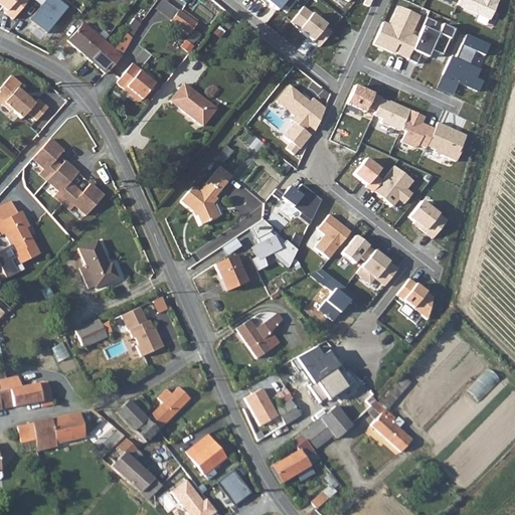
[(0,0),(0,12),(1,11),(5,15),(4,16),(12,23),(29,1),(26,0),(0,0)]
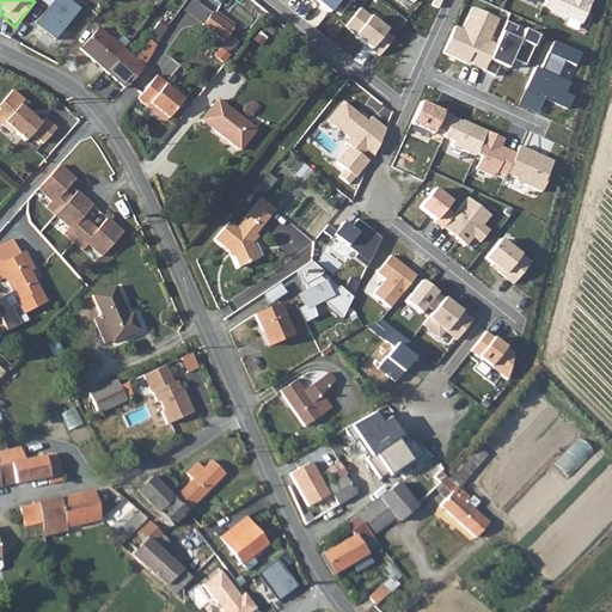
[(66,0),(42,0),(41,2),(49,10),(40,23),(42,24),(41,26),(59,40),(81,11),(66,0)]
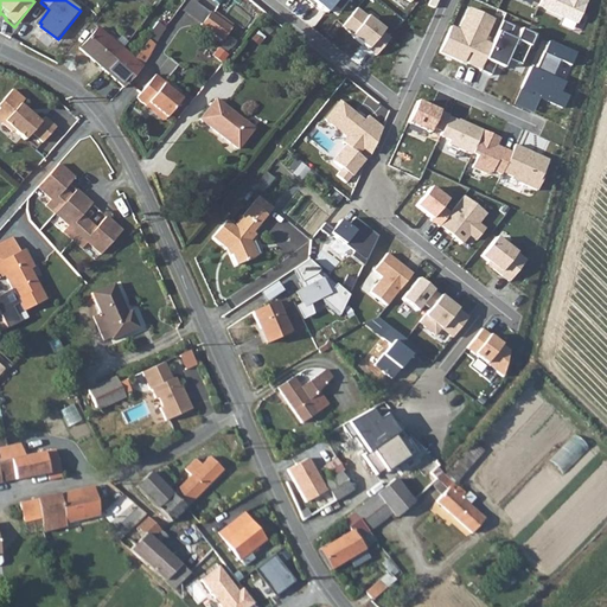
[(313,2),(325,13),(334,0),(304,0),(311,5),(313,2)]
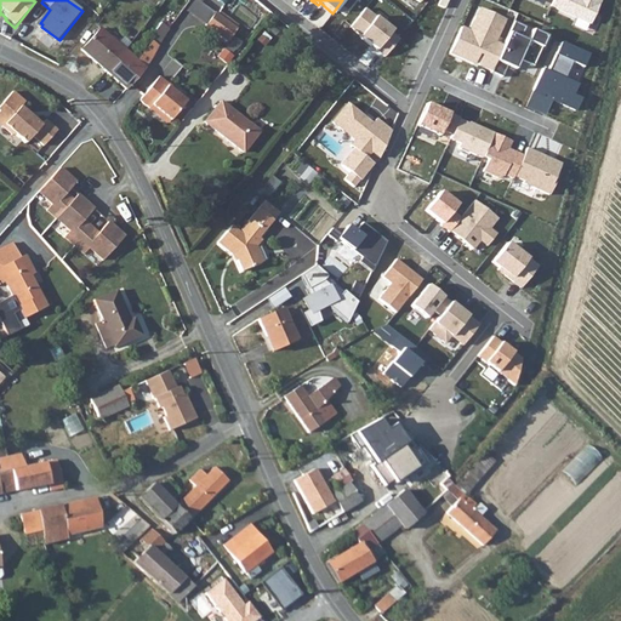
[(552,7),(590,24),(600,0),(554,0),(554,1),(552,7)]
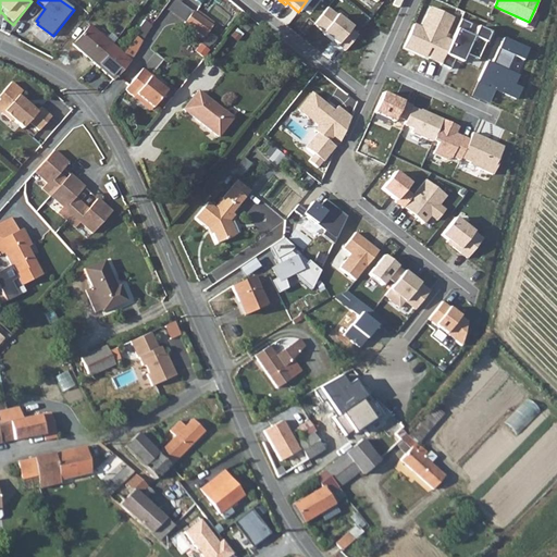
[(337,46),(345,52),(358,36),(350,31),(351,28),(327,9),(314,25),(323,33),(322,34),(333,42),(334,41),(338,45),(337,46)]
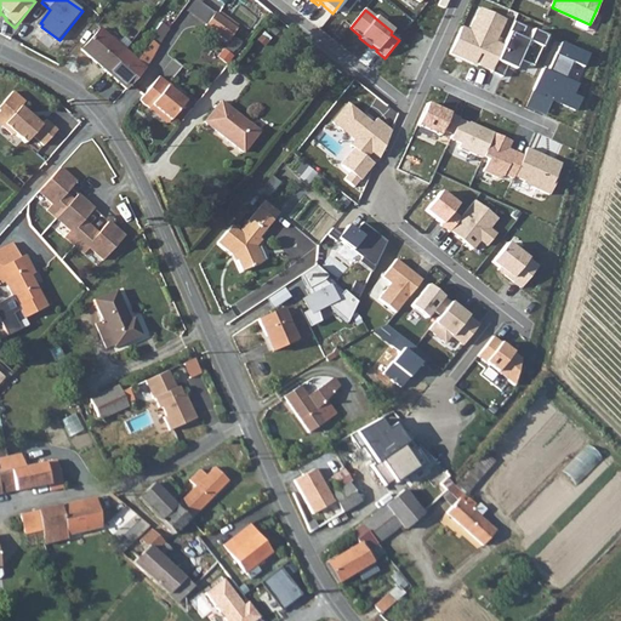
[(477,17),(491,23),(495,16),(480,10),(477,17)]
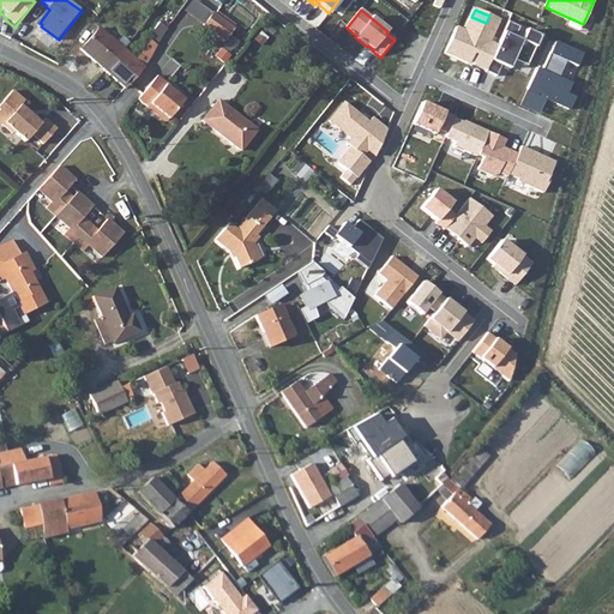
[(223,43),(234,31),(210,13),(200,25),(223,43)]
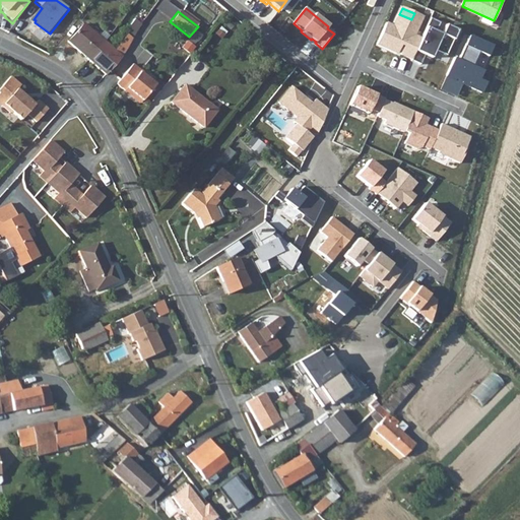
[(387,23),(377,45),(397,54),(401,45),(405,38),(408,40),(405,47),(401,56),(412,60),(421,40),(414,37),(424,17),(414,13),(411,19),(399,14),(394,26),(387,23)]
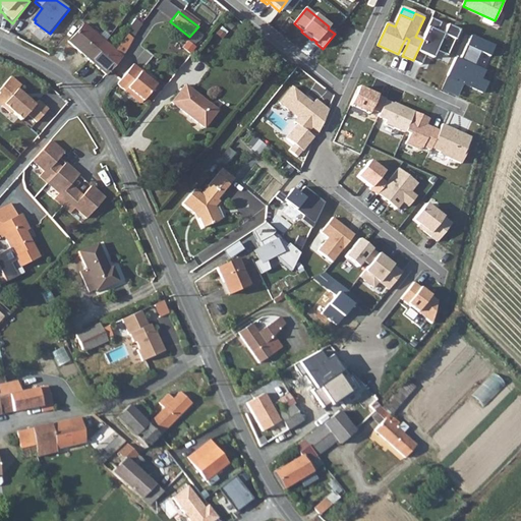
[(436,52),(448,57),(459,32),(447,26),(443,36),(438,33),(442,23),(431,19),(422,40),(413,60),(412,62),(421,66),(425,56),(432,59),(436,52)]
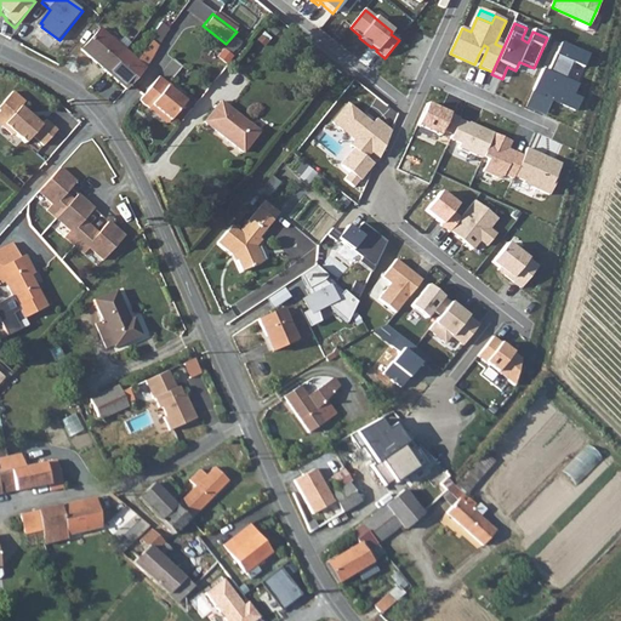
[(127,89),(157,52),(169,29),(161,24),(154,33),(157,34),(143,51),(147,55),(140,63),(101,29),(83,51),(127,89)]
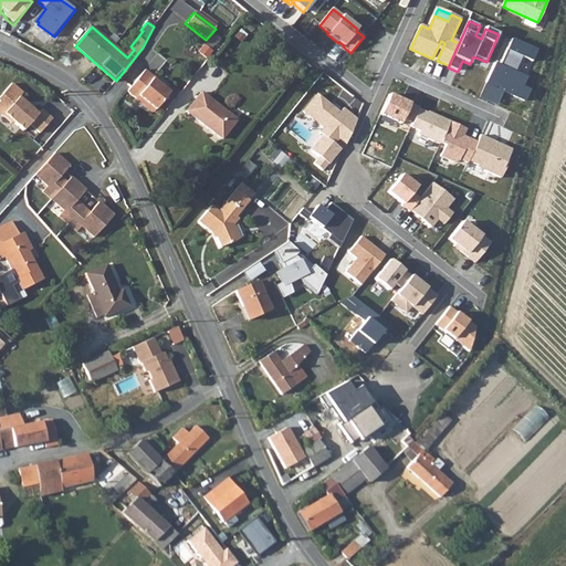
[(495,63),(485,84),(495,88),(499,82),(506,85),(503,92),(525,102),(531,91),(523,87),(527,79),(515,73),(522,59),(532,63),(537,52),(512,41),(500,65),(495,63)]
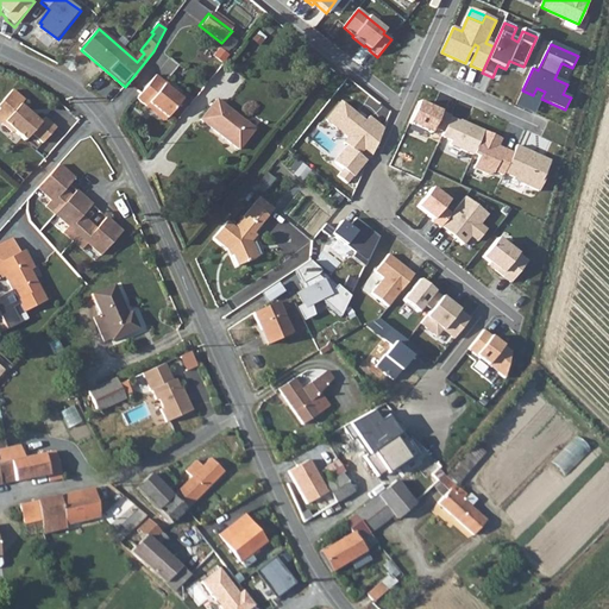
[(163,80),(155,74),(135,98),(145,106),(148,104),(165,119),(181,99),(163,85),(163,80)]
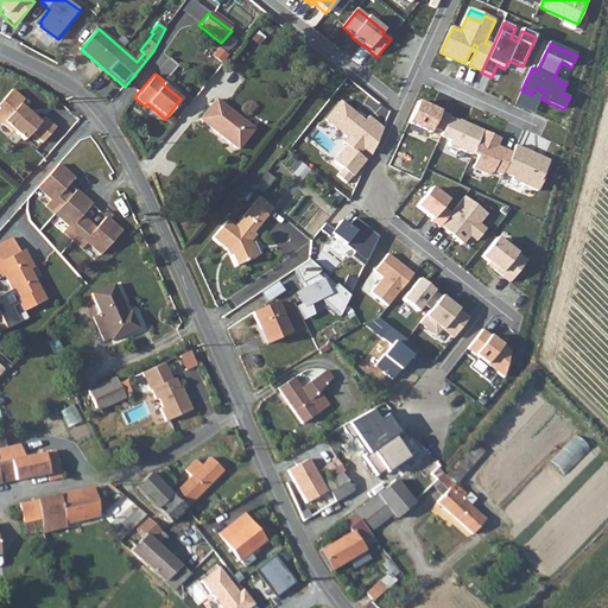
[(25,101),(13,90),(0,105),(0,109),(8,118),(5,122),(14,131),(25,141),(32,134),(43,144),(56,130),(45,119),(40,124),(20,106),(25,101)]
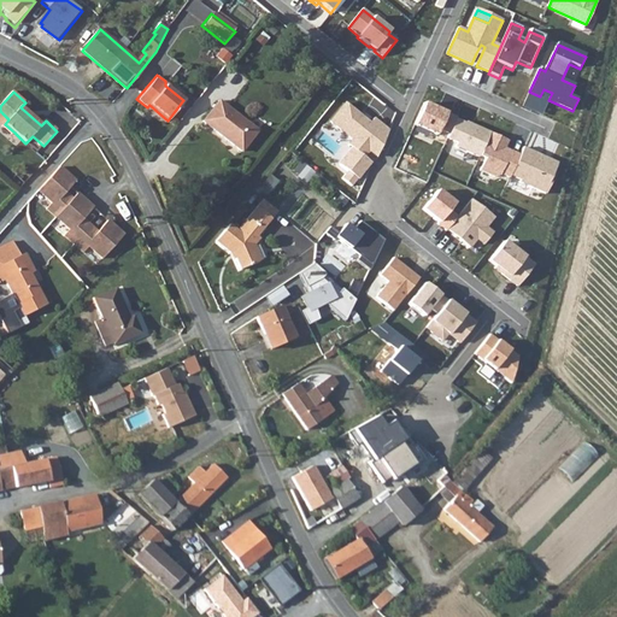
[(203,123),(240,152),(256,133),(218,104),(203,123)]
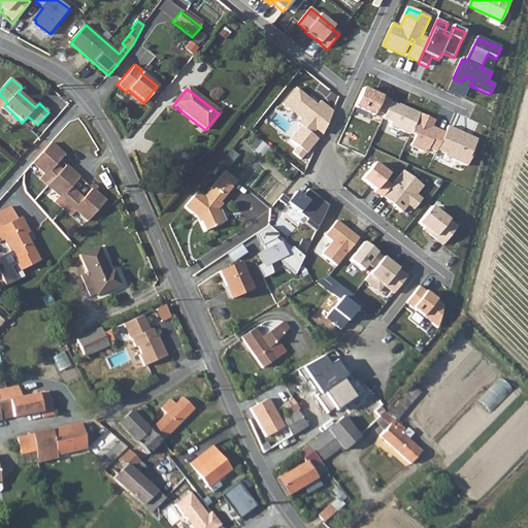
[(363,89),(355,108),(374,117),(376,111),(385,116),(391,102),(391,101),(382,97),(382,99),(374,96),(375,95),(363,89)]
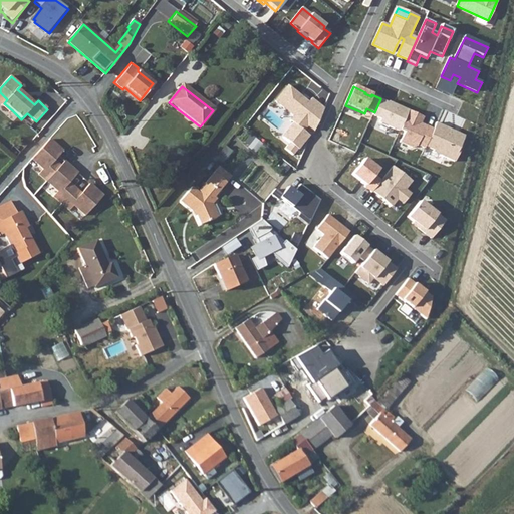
[(285,150),(293,156),(309,136),(303,132),(307,126),(314,132),(324,109),(311,99),(308,103),(301,98),(299,101),(293,96),(296,93),(288,87),(275,102),(294,116),(290,121),(293,124),(283,138),(290,144),(285,150)]
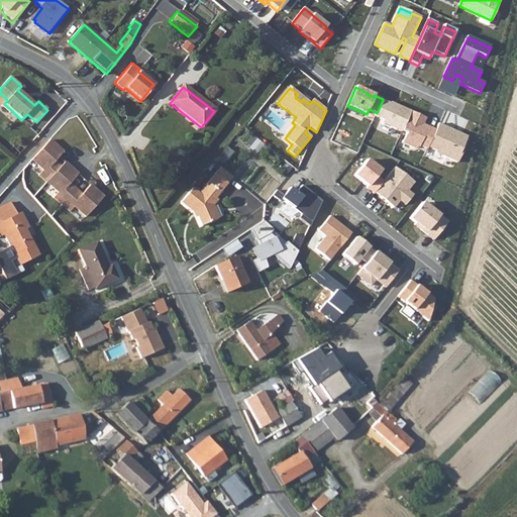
[(7,100),(0,93),(0,104),(10,113),(12,111),(4,104),(7,100)]
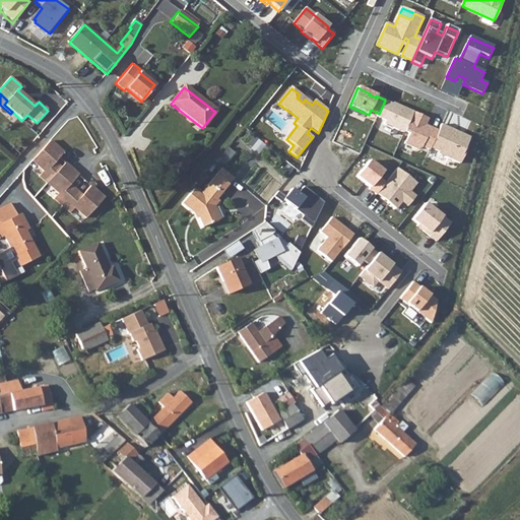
[(385,122),(384,125),(404,134),(404,133),(413,113),(393,104),(393,105),(385,101),(379,114),(377,118),(385,122)]
